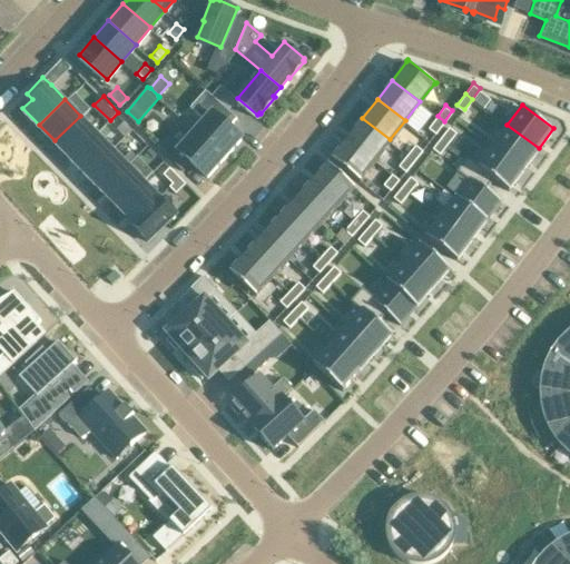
[(212,110),(195,129),(225,155),(242,137),(212,110)]
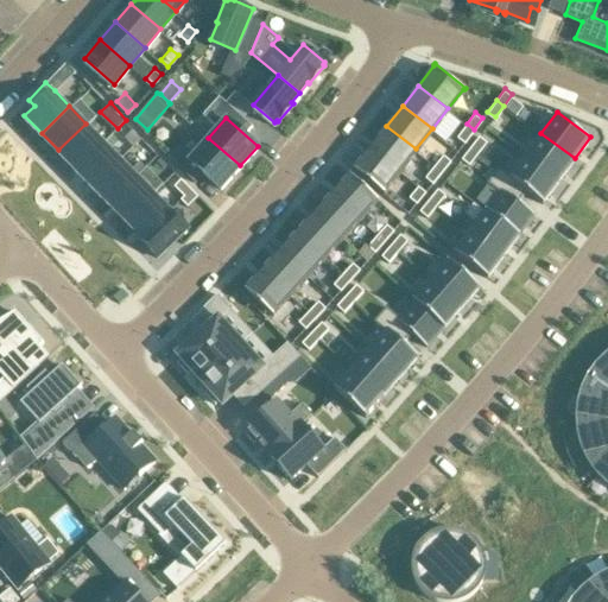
[(86,124),(58,150),(75,168),(102,140),(86,124)]
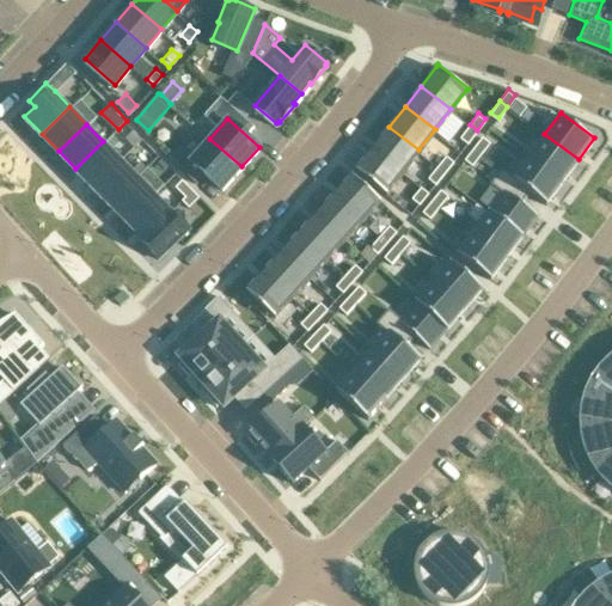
[(477,130),(470,124),(460,135),(469,141),(477,130)]
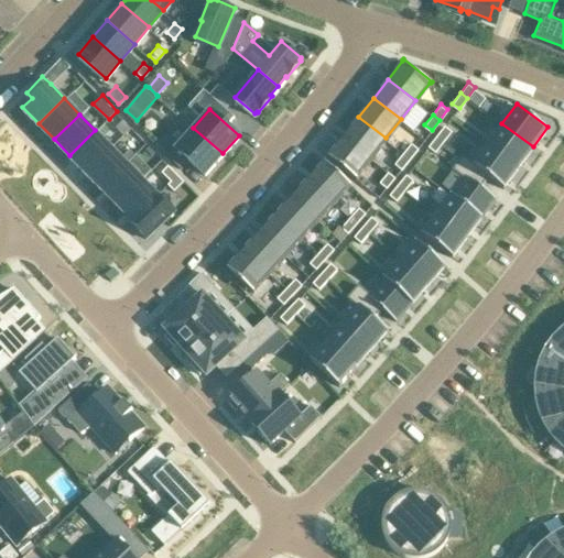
[(122,117),(116,124),(123,132),(131,126),(122,117)]
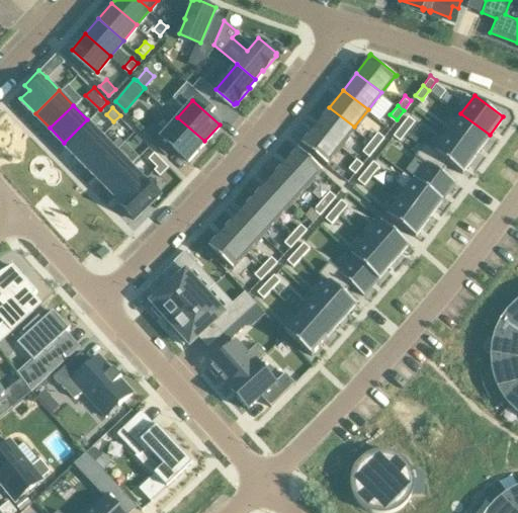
[(329,107),(316,123),(341,144),(354,126),(329,107)]
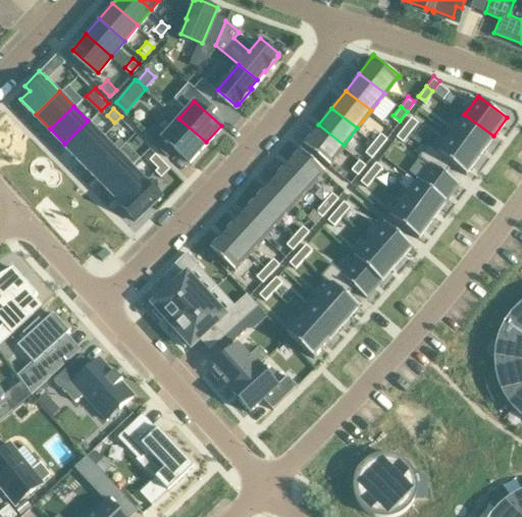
[(412,114),(404,124),(411,130),(418,119),(412,114)]
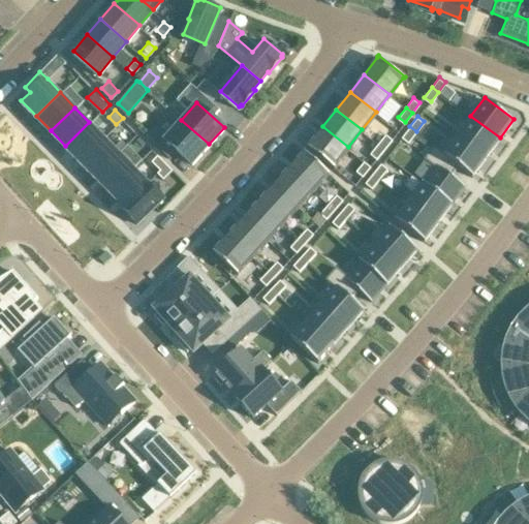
[(500,137),(470,116),(457,133),(487,155),(499,137),(499,139),(500,137)]
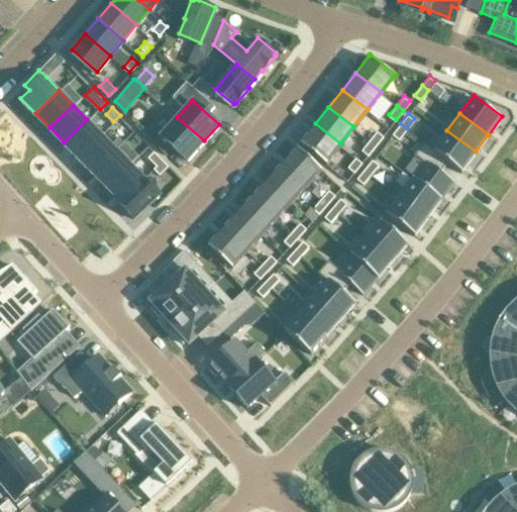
[(177,117),(162,133),(189,158),(204,140),(177,117)]
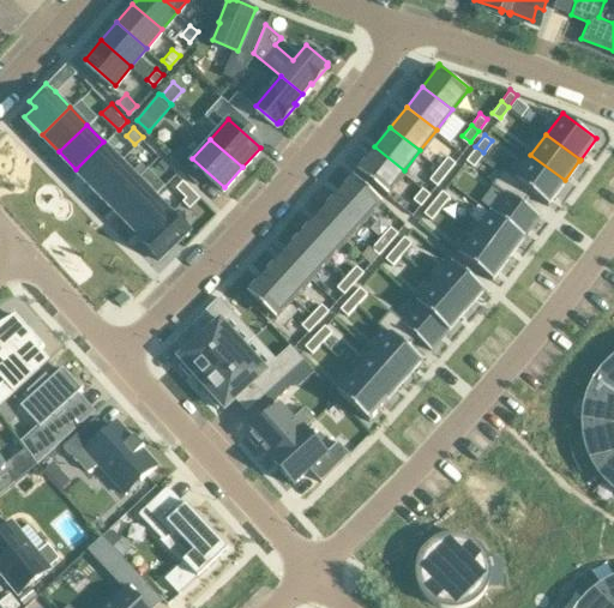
[(103,142),(76,169),(92,186),(120,158),(103,142)]
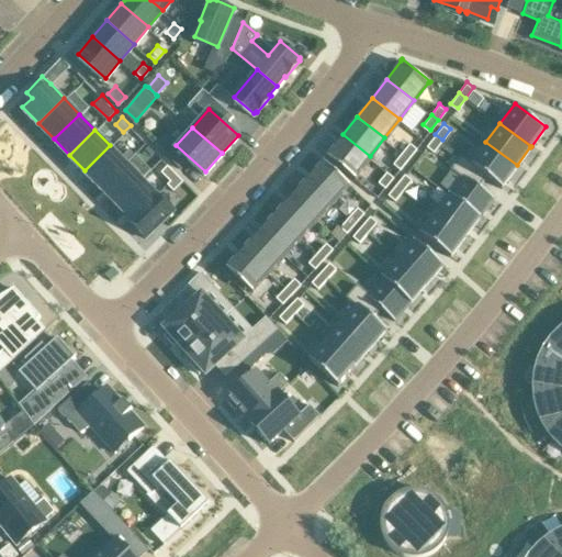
[(370,156),(343,134),(328,153),(327,153),(326,154),(356,177),(357,176),(356,175),(370,156)]
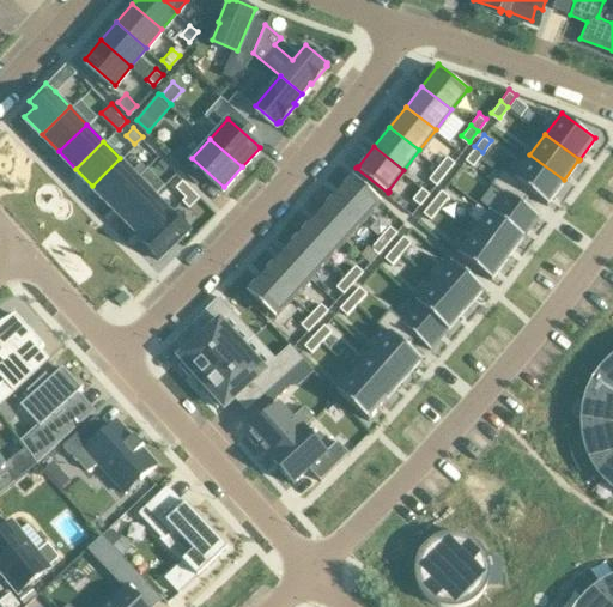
[(483,152),(474,146),(466,157),(474,163),(483,152)]
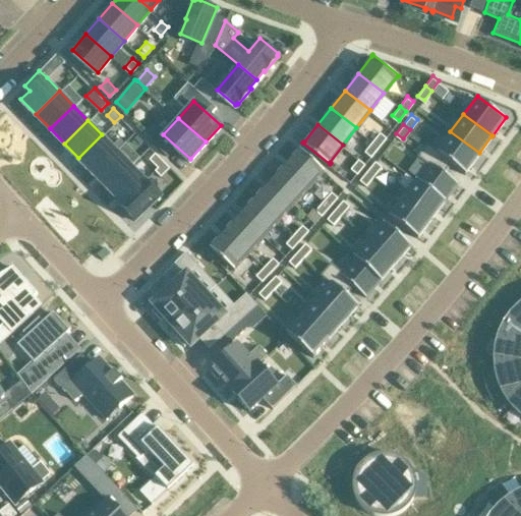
[(372,140),(379,146),(387,135),(381,130),(372,140)]
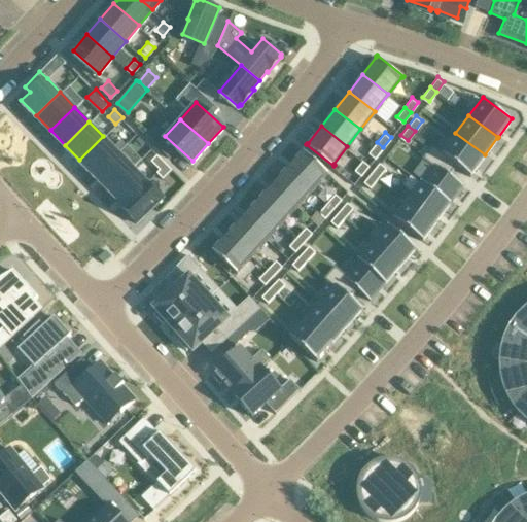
[(485,154),(455,133),(443,150),(442,151),(457,163),(456,163),(470,173),(485,154)]
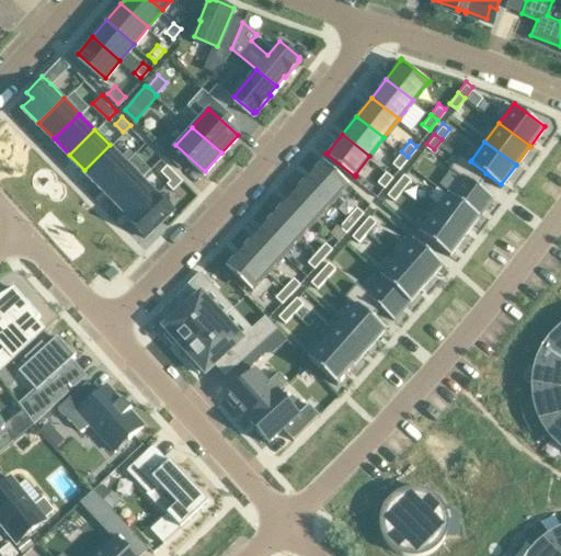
[(110,145),(84,170),(100,185),(125,160),(119,155),(110,145)]
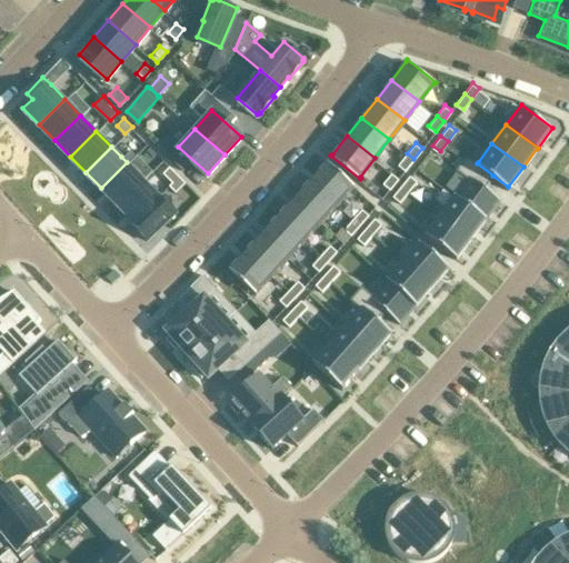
[(131,148),(121,157),(127,162),(136,153),(131,148)]
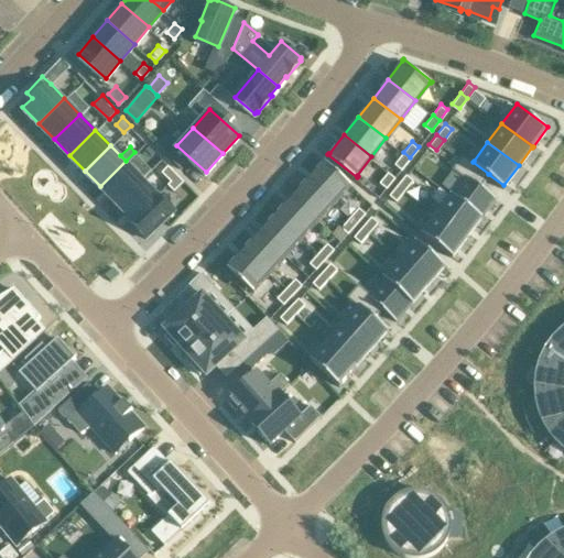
[(127,161),(100,186),(116,203),(142,177),(151,167),(136,152),(127,161)]
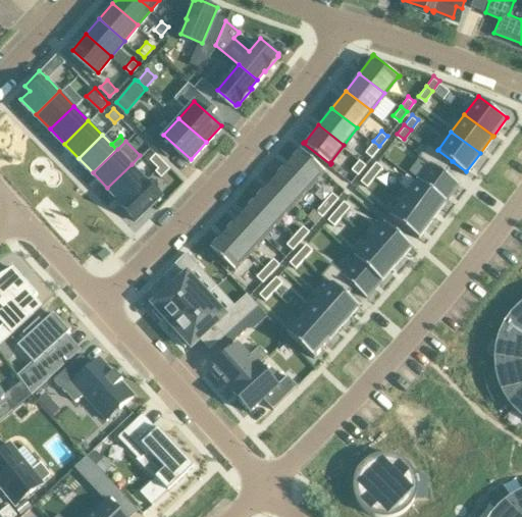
[(372,155),(379,146),(373,141),(365,150),(372,155)]
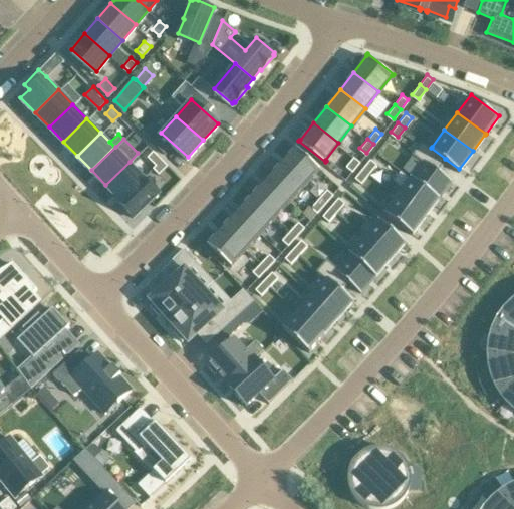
[(411,176),(439,197),(452,178),(439,168),(445,159),(446,159),(431,148),(432,147),(422,139),(412,152),(423,160),(411,176)]
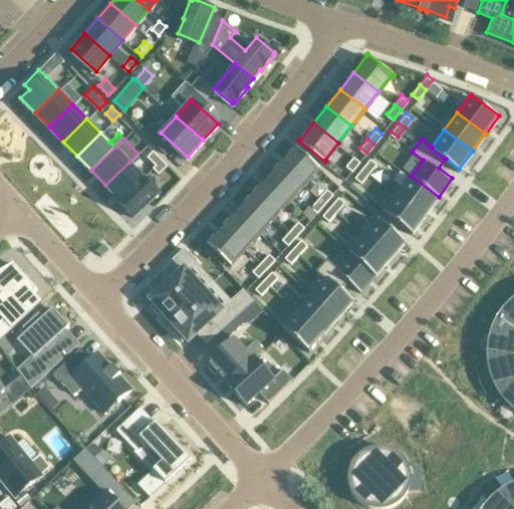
[(295,146),(281,162),(304,183),(319,168),(320,168),(295,145),(294,145),(295,146)]
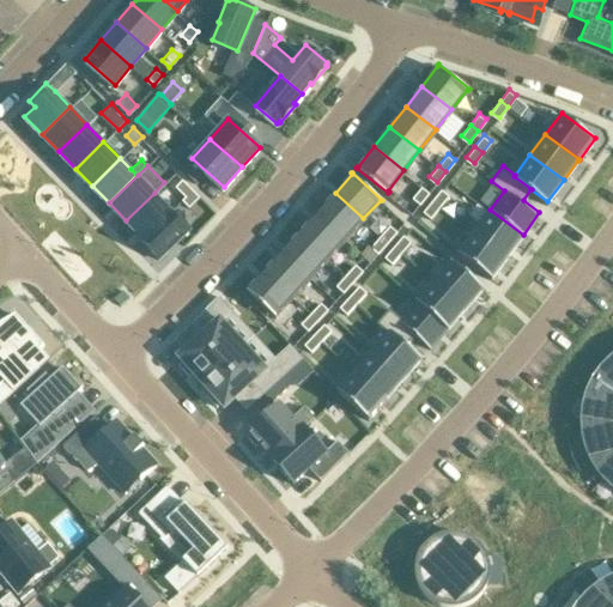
[(183,177),(176,184),(186,194),(193,188),(183,177)]
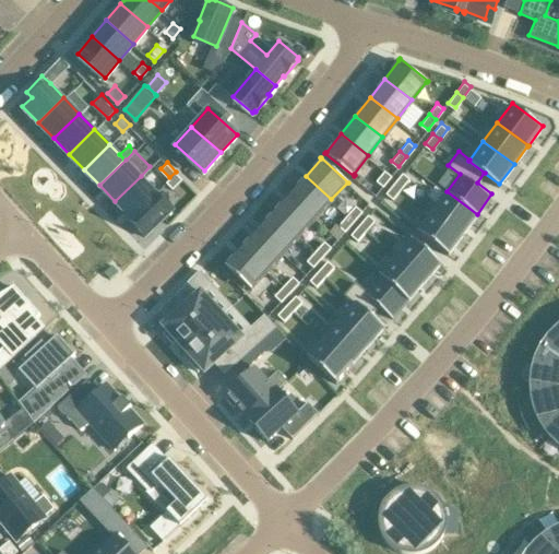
[(383,185),(392,175),(384,168),(377,179),(383,185)]
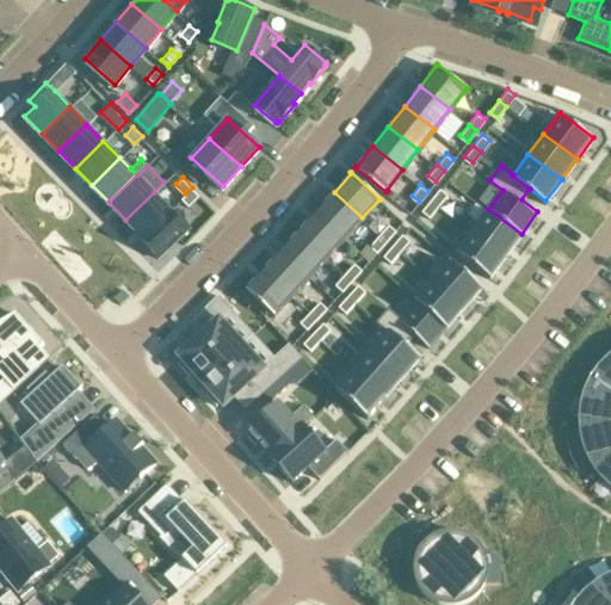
[(185,193),(183,197),(189,204),(199,195),(192,187),(185,193)]
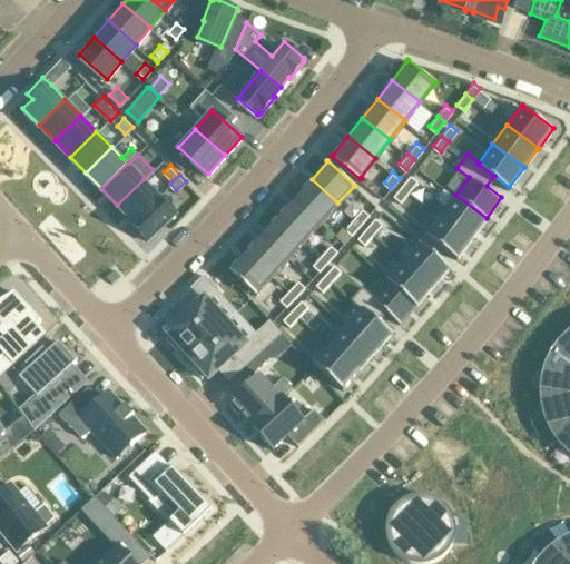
[(402,185),(410,190),(418,180),(411,175),(402,185)]
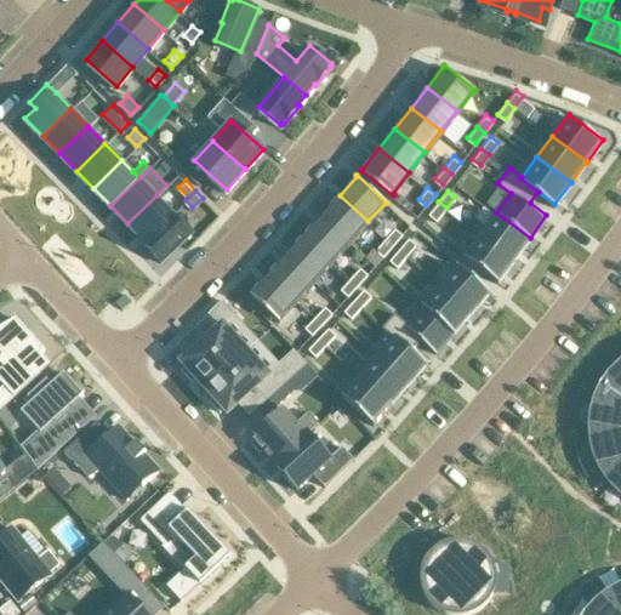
[(157,195),(127,223),(144,240),(174,212),(157,195)]
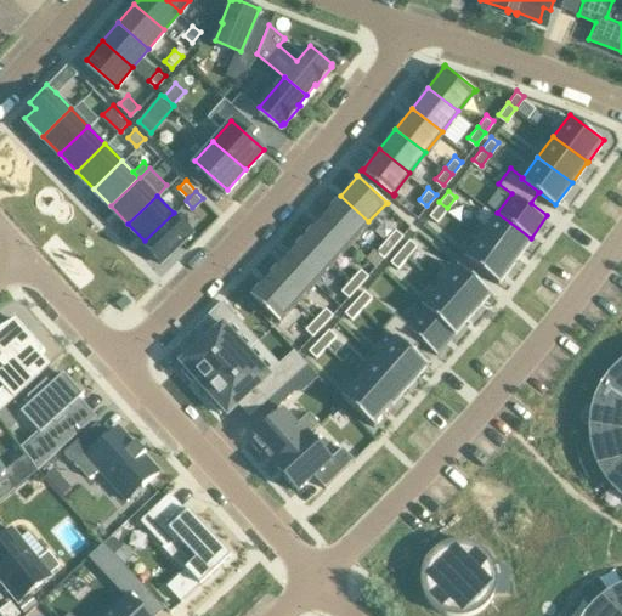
[(368,221),(340,196),(322,215),(351,241),(368,221)]
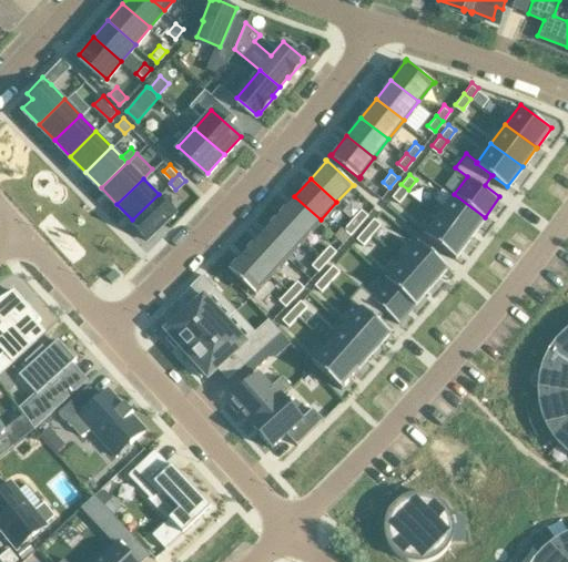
[(399,200),(408,190),(401,184),(393,194),(399,200)]
